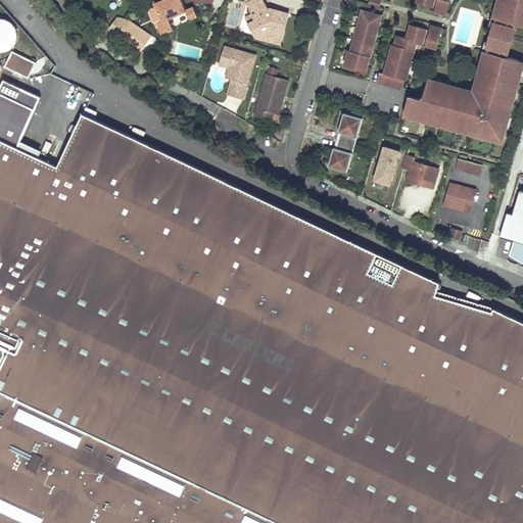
[(161,35),(173,30),(169,19),(187,12),(186,10),(181,0),(160,0),(154,3),(161,20),(156,22),(161,35)]
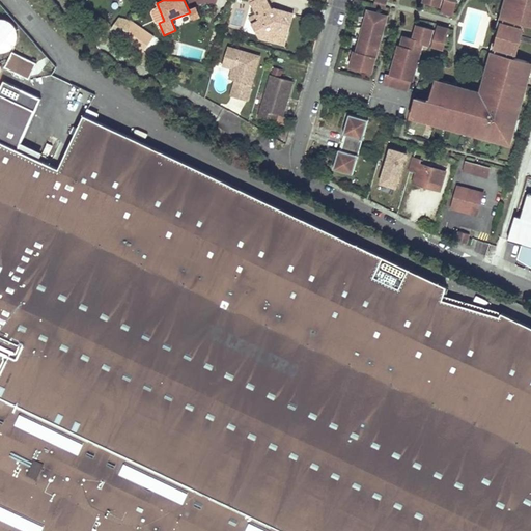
[(268,0),(256,0),(251,3),(257,14),(260,20),(252,24),(259,35),(262,34),(266,38),(276,42),(278,34),(289,29),(294,14),(275,8),(274,9),(268,0)]
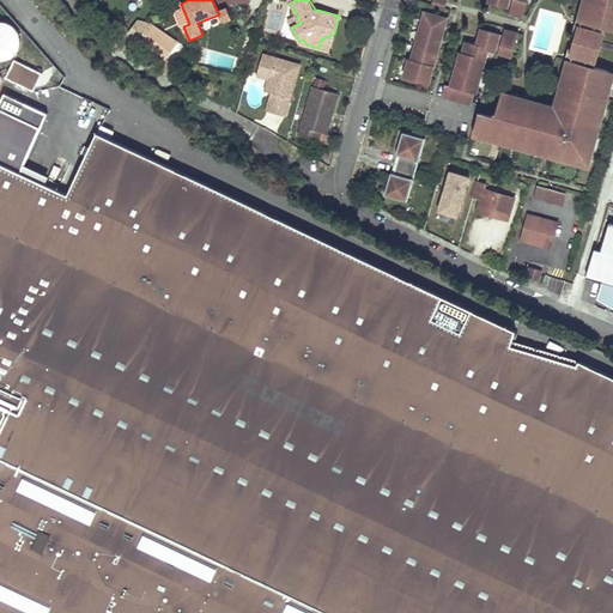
[(447,0),(432,0),(431,8),(444,12),(447,0)]
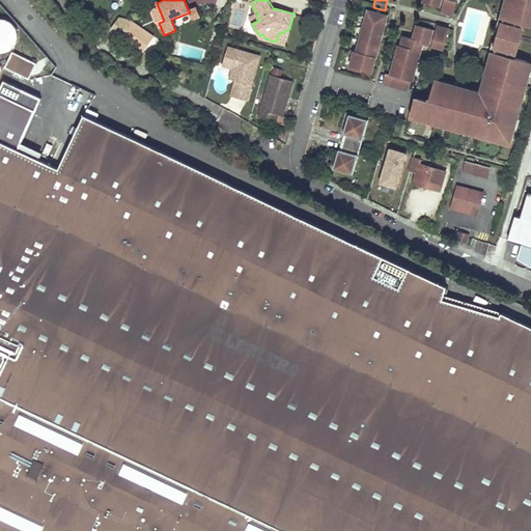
[(530,0),(505,0),(506,0),(508,1),(490,72),(486,71),(483,84),(490,86),(486,100),(473,96),(473,98),(467,96),(469,90),(454,86),(453,89),(436,84),(431,100),(428,99),(427,103),(416,99),(412,115),(429,120),(428,123),(443,127),(444,120),(457,124),(455,131),(472,135),(474,129),(479,131),(478,134),(503,140),(507,126),(512,127),(518,109),(513,108),(518,93),(525,95),(528,82),(526,81),(530,62),(514,58),(524,25),(530,26),(530,0)]
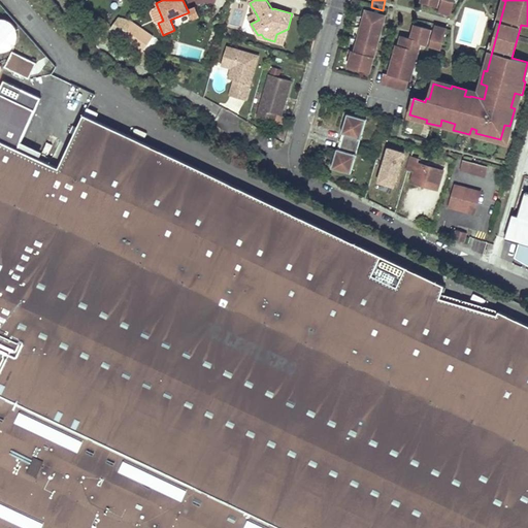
[(422,0),(422,2),(422,3),(440,8),(439,12),(451,15),(454,0),(422,0)]
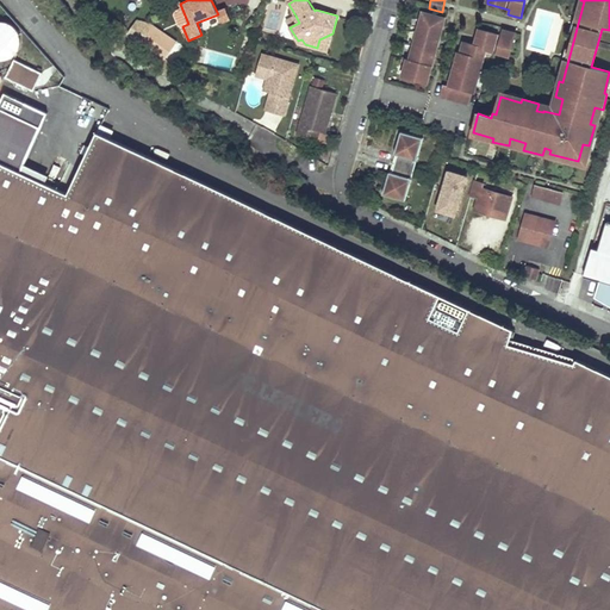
[(217,12),(218,14),(222,24),(230,20),(225,8),(217,12)]
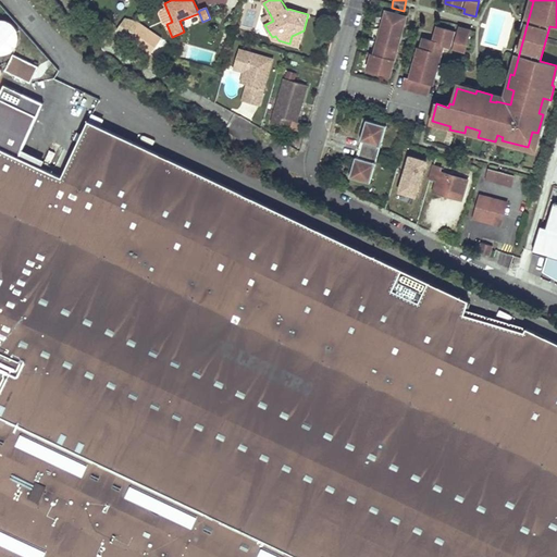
[(367,70),(386,75),(388,67),(392,69),(406,17),(386,12),(373,56),(371,54),(367,70)]
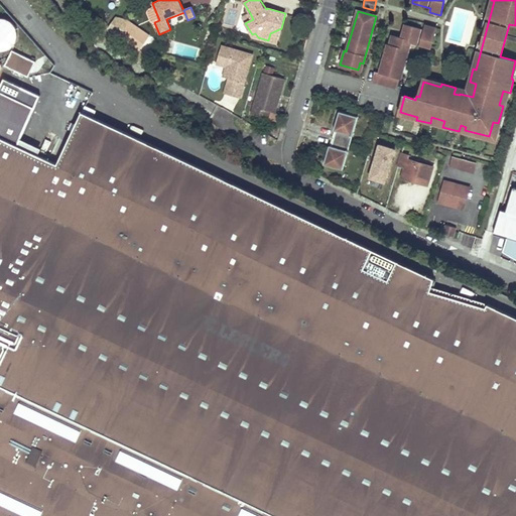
[(250,13),(242,17),(245,23),(253,19),(250,13)]
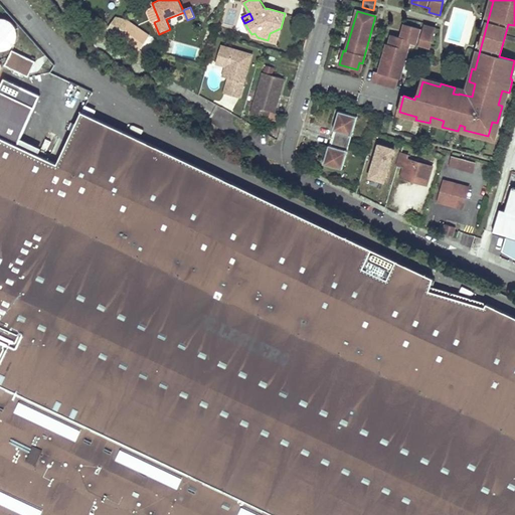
[(14,22),(9,19),(4,18),(0,17),(0,49),(1,50),(7,49),(12,47),(15,43),(18,38),(18,32),(17,27),(14,22)]
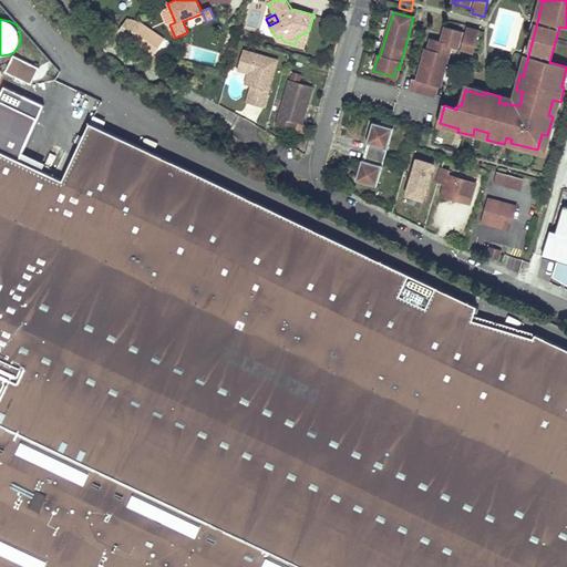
[(117,31),(134,42),(152,55),(164,40),(141,22),(126,19),(117,31)]
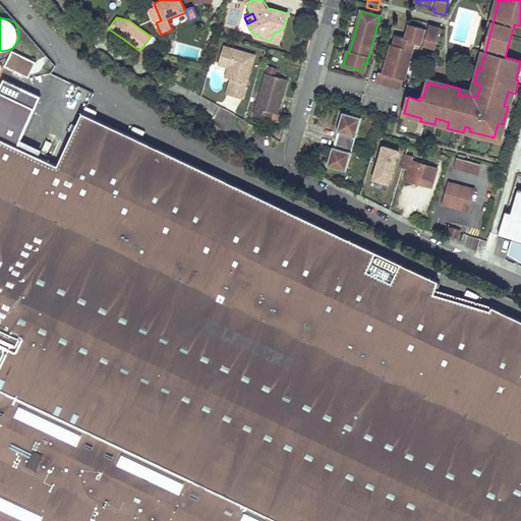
[(435,48),(441,30),(429,26),(428,31),(410,25),(406,39),(405,39),(396,37),(394,46),(392,45),(390,53),(395,54),(391,67),(386,66),(384,73),(405,79),(415,43),(435,48)]
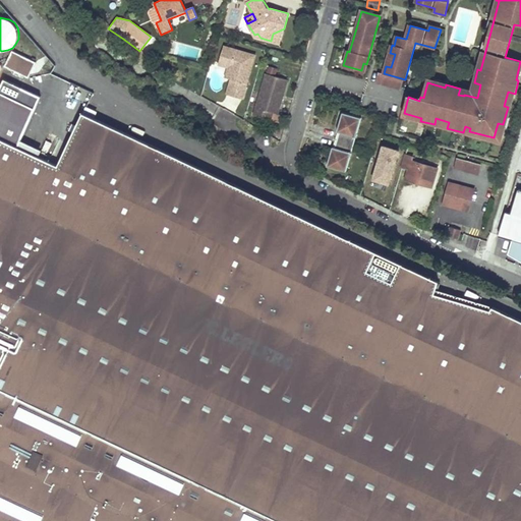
[(273,34),(271,41),(279,43),(284,29),(273,34)]
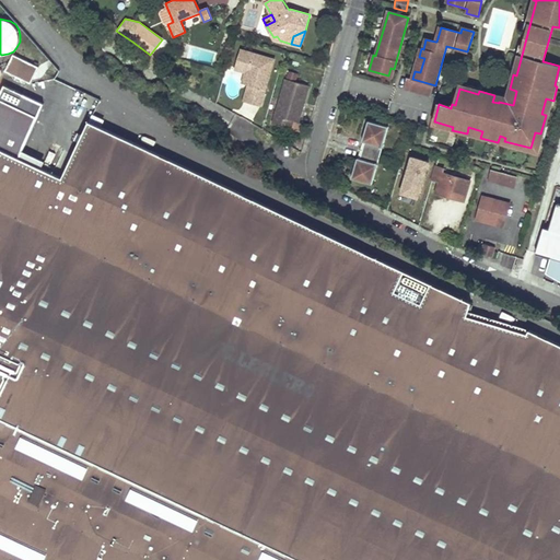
[(260,106),(275,59),(241,49),(235,69),(245,72),(252,73),(248,84),(244,101),(260,106)]
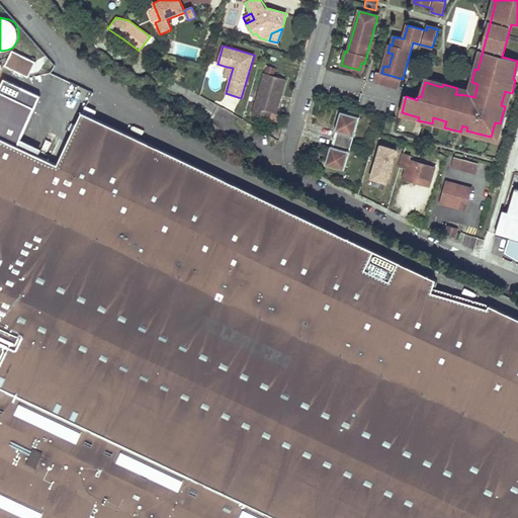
[(36,61),(12,50),(5,65),(29,77),(36,61)]
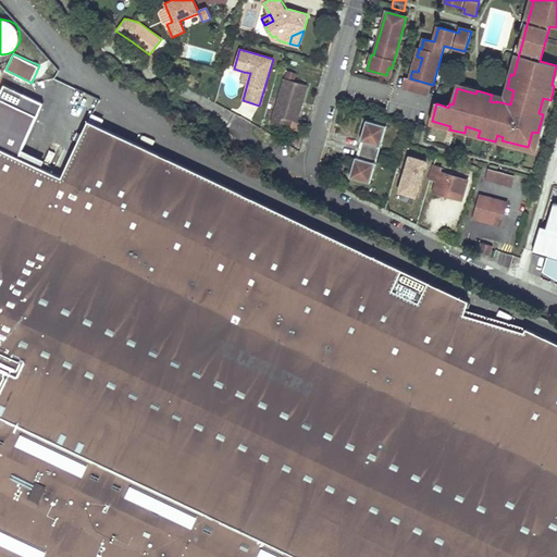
[(418,72),(422,58),(417,57),(412,71),(418,72)]
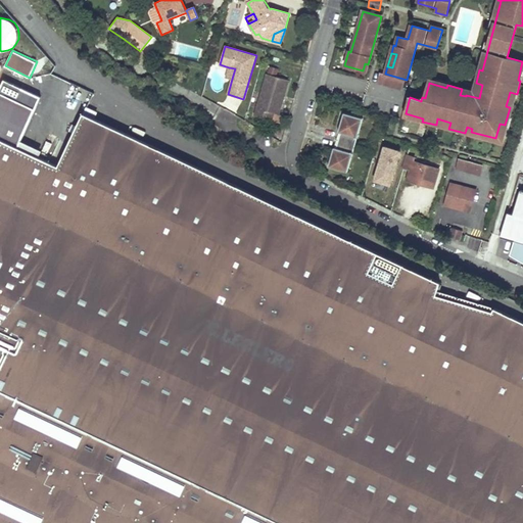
[(269,66),(267,74),(276,76),(278,69),(269,66)]
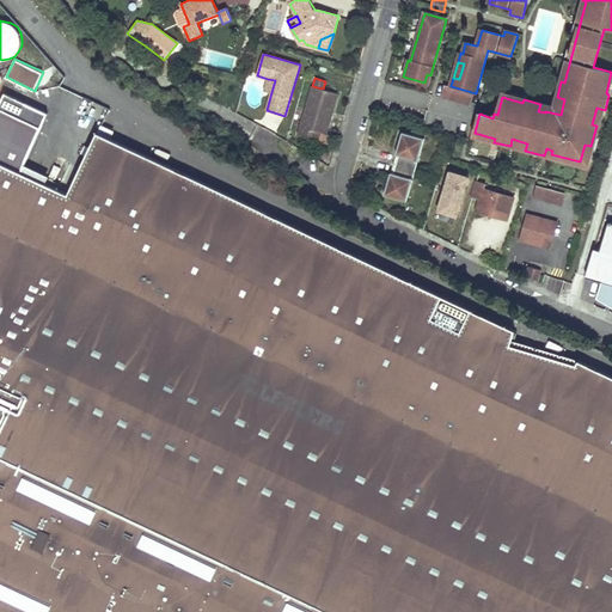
[(275,80),(268,79),(265,91),(271,92),(275,80)]
